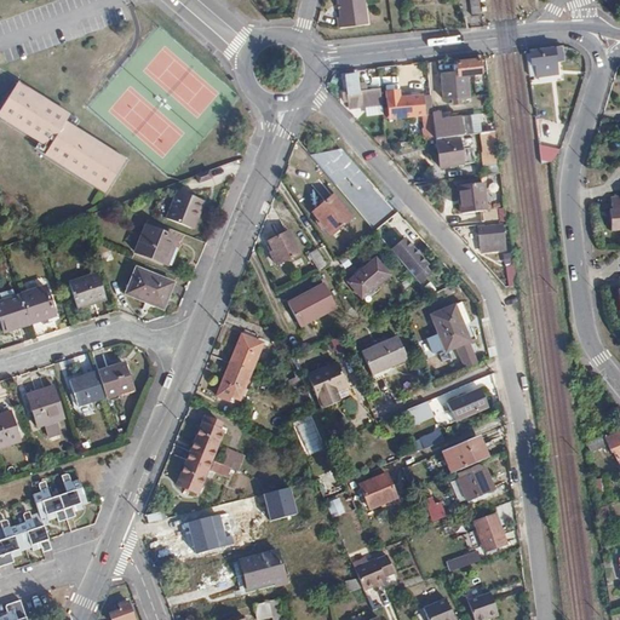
[(371,22),(367,0),(343,0),(344,16),(340,16),(342,26),(371,22)]
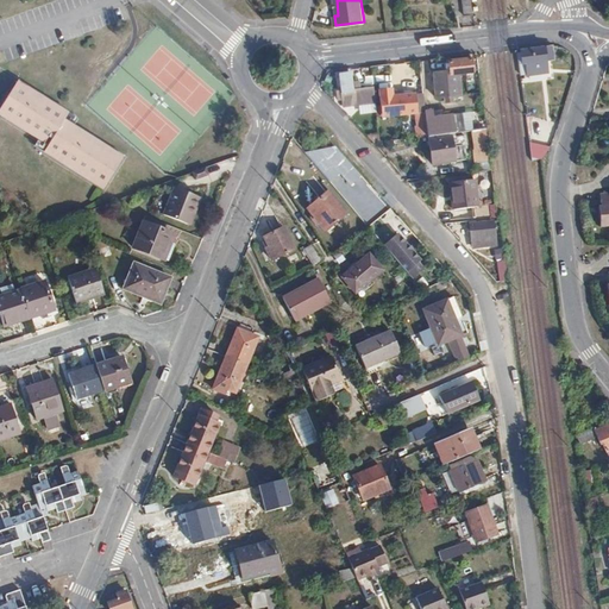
[(471,14),(469,0),(460,0),(463,14),(471,14)]
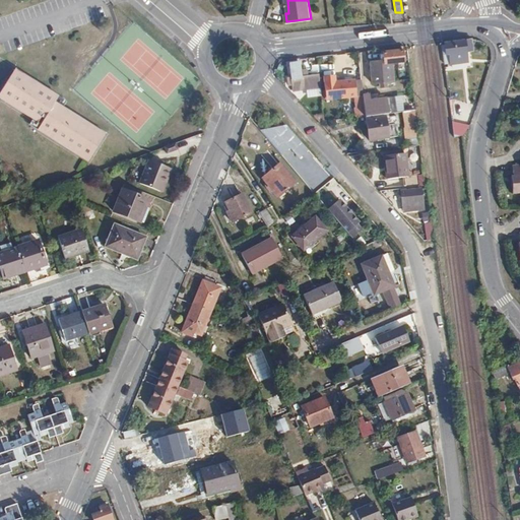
[(466,39),(465,37),(445,40),(447,55),(450,55),(451,64),(468,61),(467,51),(474,50),(472,39),(466,39)]
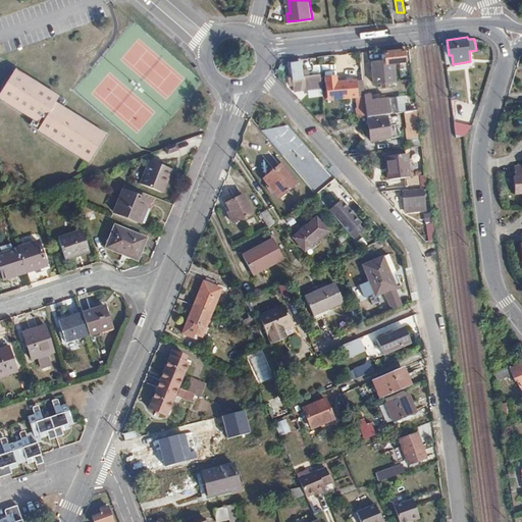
[(404,60),(402,49),(383,51),(383,54),(380,54),(380,58),(371,59),(373,85),(396,82),(394,62),(404,60)]
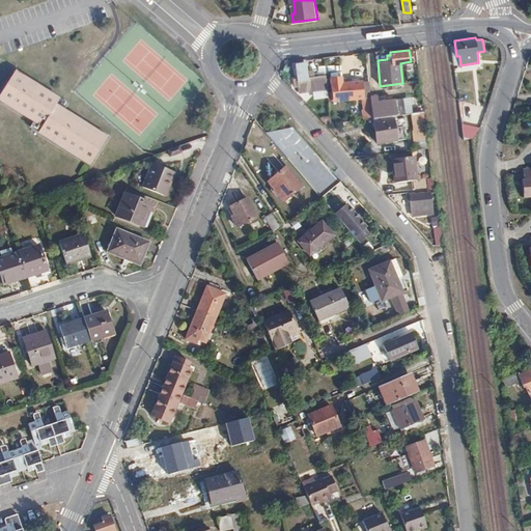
[(306,78),(304,63),(294,64),(297,84),(300,83),(300,80),(306,80),(306,78)]
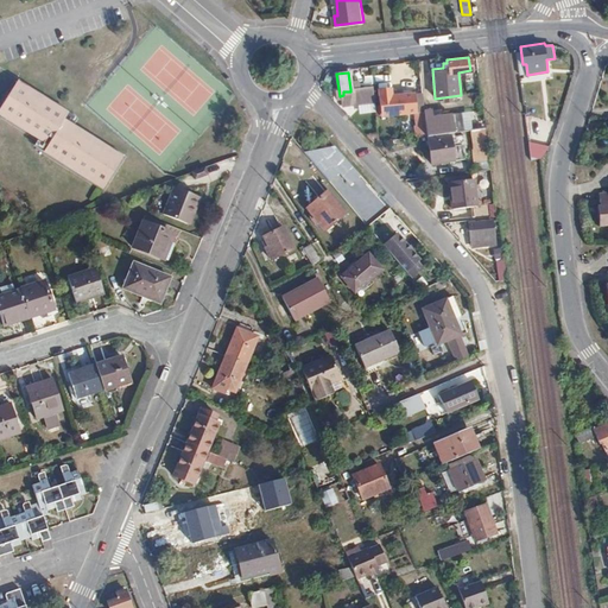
[(16,84),(13,88),(62,121),(63,116),(16,84)]
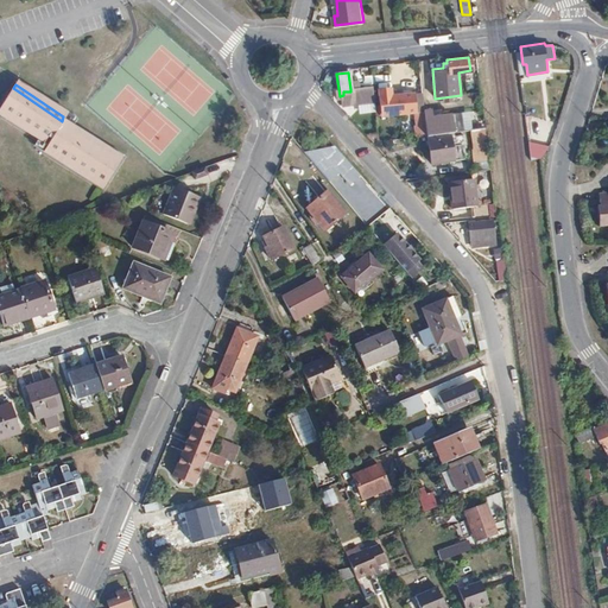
[(358,99),(358,100),(373,99),(372,87),(356,89),(358,99)]
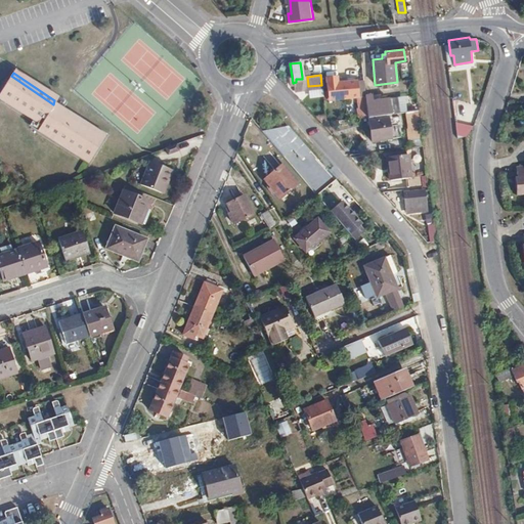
[(11,76),(0,91),(0,98),(39,126),(37,129),(35,132),(85,164),(98,143),(48,111),(51,106),(53,104),(11,76)]
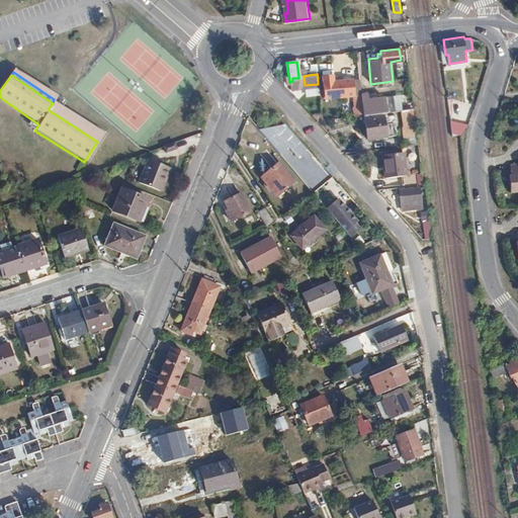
[(292,81),(289,82),(290,86),(305,84),(304,76),(298,76),(298,78),(292,78),(292,81)]
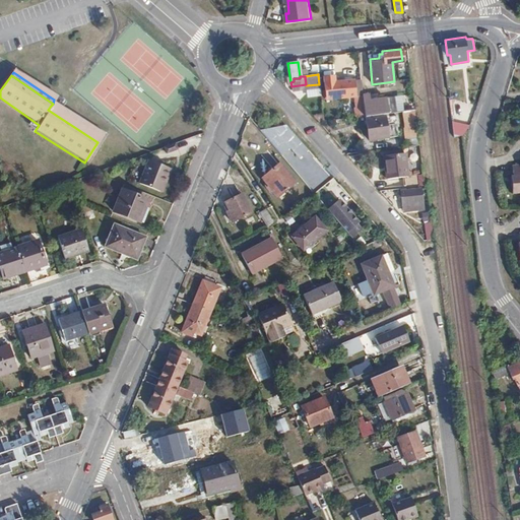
[(353,81),(353,80),(339,81),(334,82),(333,76),(322,77),(324,100),(362,95),(360,81),(353,81)]
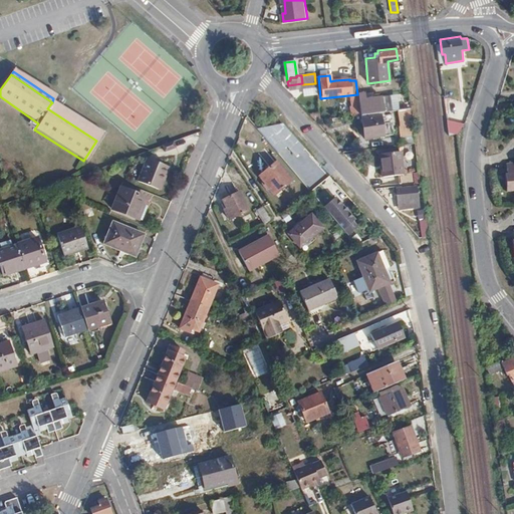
[(407,108),(406,101),(406,94),(390,95),(391,110),(407,108)]
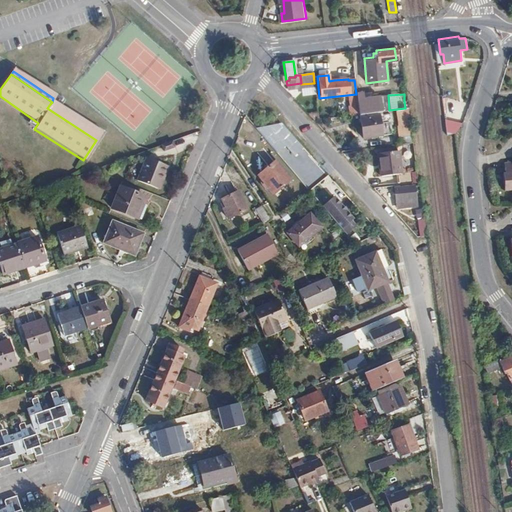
[(357,104),(358,114),(389,110),(388,95),(356,98),(357,104)]
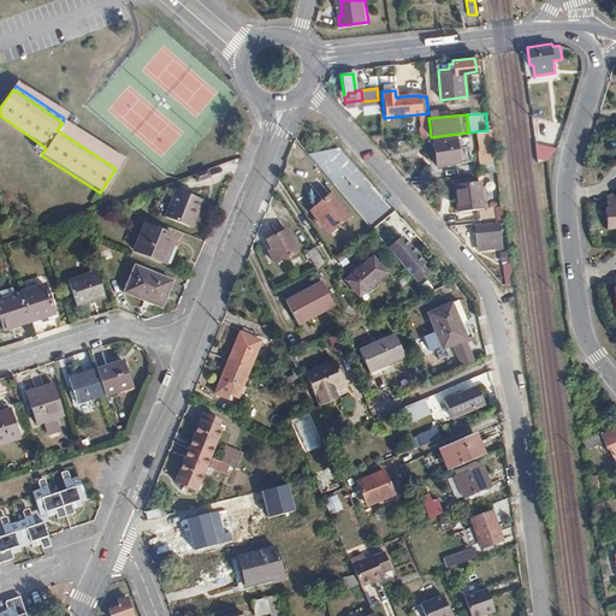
[(46,148),(0,116),(0,122),(43,152),(46,148)]
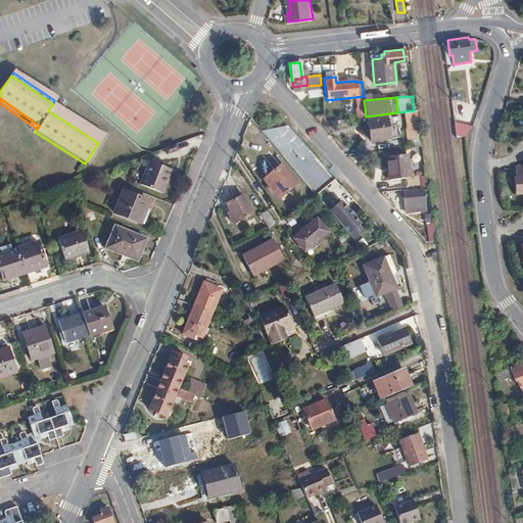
[(101,140),(51,106),(48,110),(98,143),(101,140)]
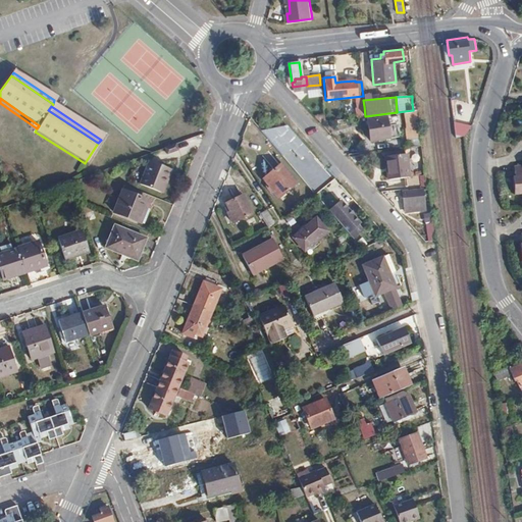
[(375,124),(374,118),(366,119),(369,141),(381,139),(379,123),(375,124)]
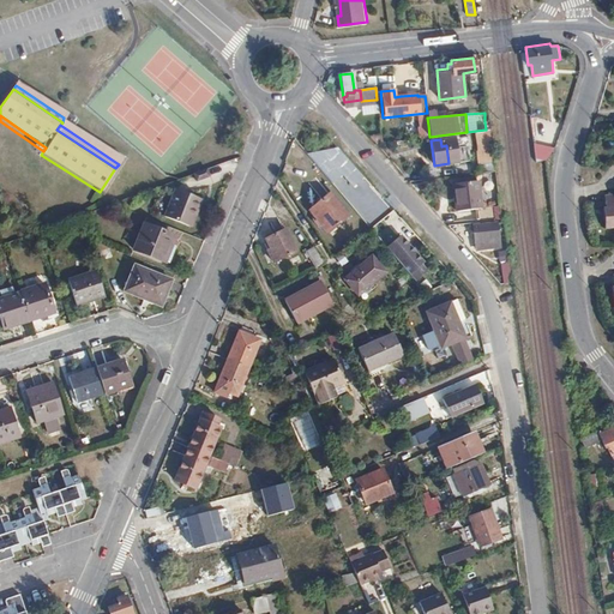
[(332,142),(312,158),(363,223),(373,216),(368,209),(380,199),(332,142)]
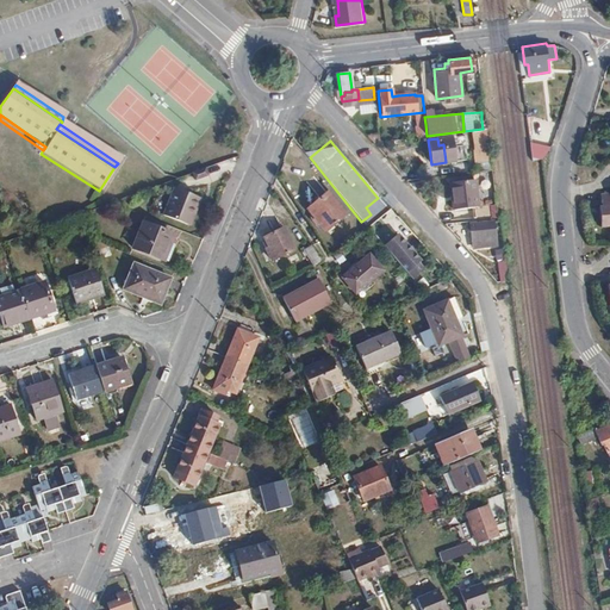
[(543,162),(547,147),(531,143),(527,157),(543,162)]
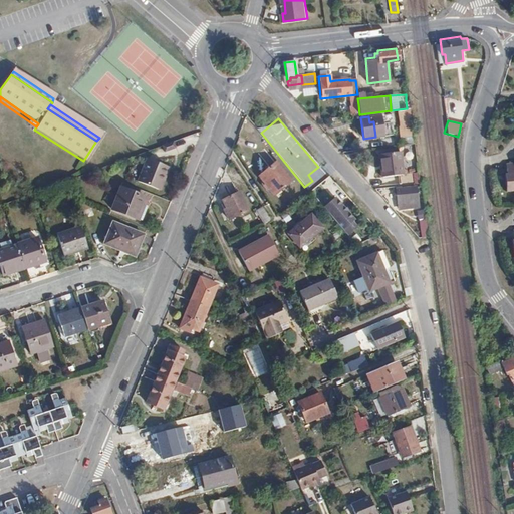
[(414,136),(412,121),(406,122),(407,137),(414,136)]
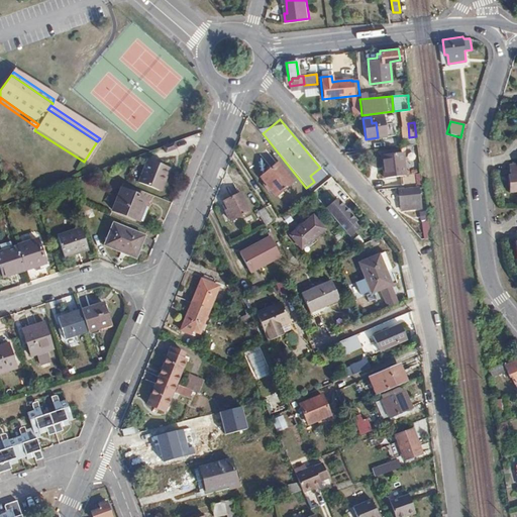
[(84,162),(34,130),(32,134),(82,166),(84,162)]
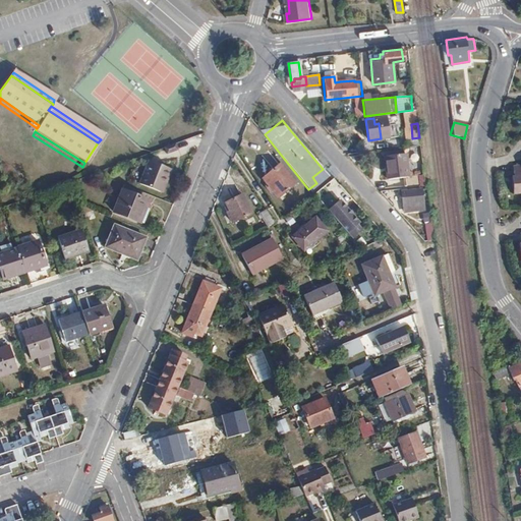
[(173,145),(163,148),(164,154),(175,151),(173,145)]
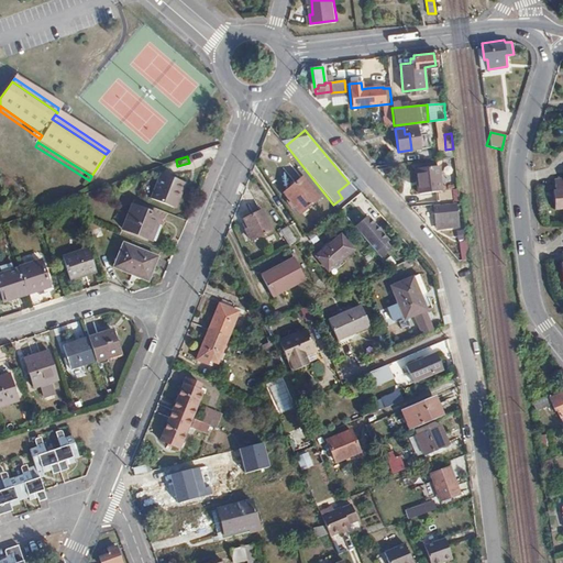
[(294,179),(299,174),(288,163),(283,168),(294,179)]
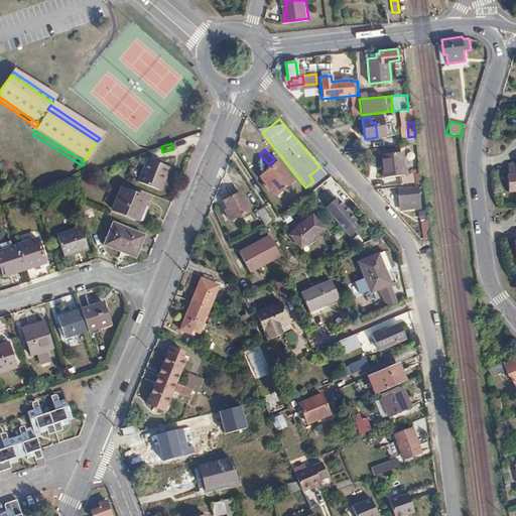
[(404,174),(401,152),(381,154),(384,177),(399,175),(401,186),(416,183),(414,172),(404,174)]
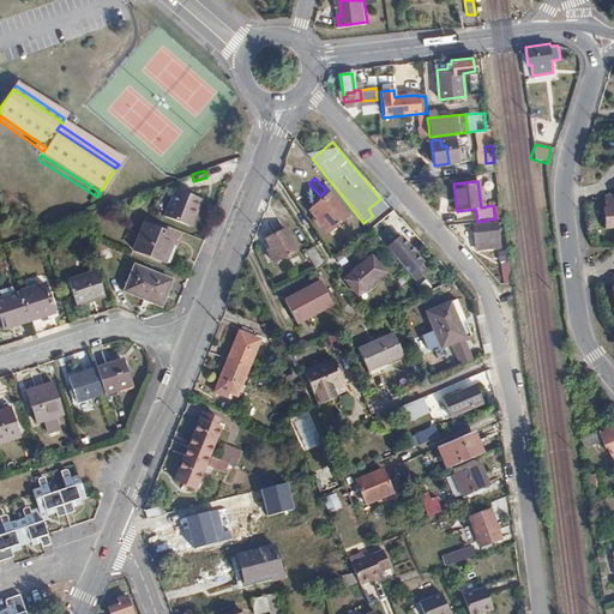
[(163,215),(186,226),(193,210),(196,210),(200,199),(174,187),(163,215)]
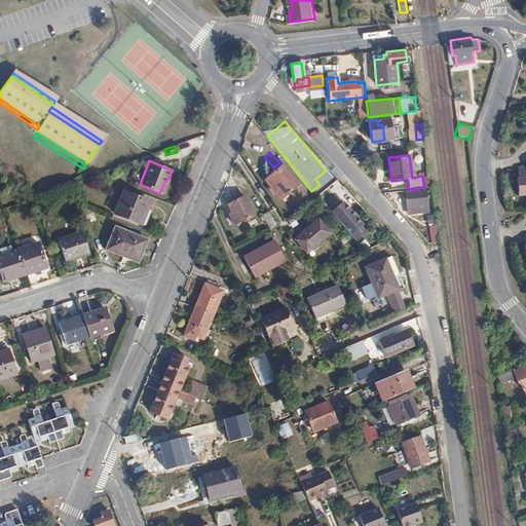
[(280,199),(297,184),(282,164),(264,180),(280,199)]
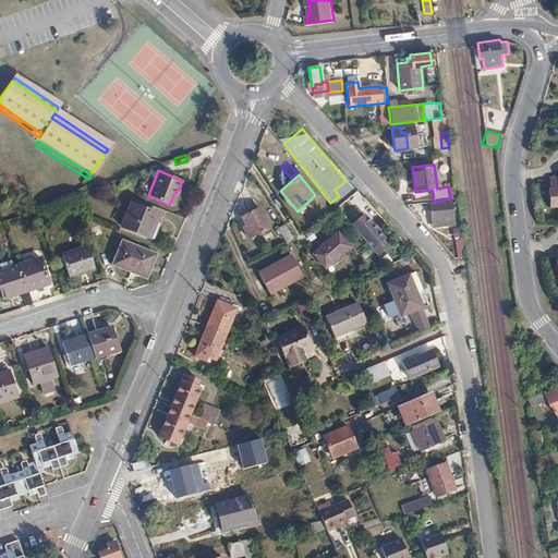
[(557,177),(548,178),(549,186),(552,186),(552,189),(548,190),(549,208),(557,207),(557,177)]
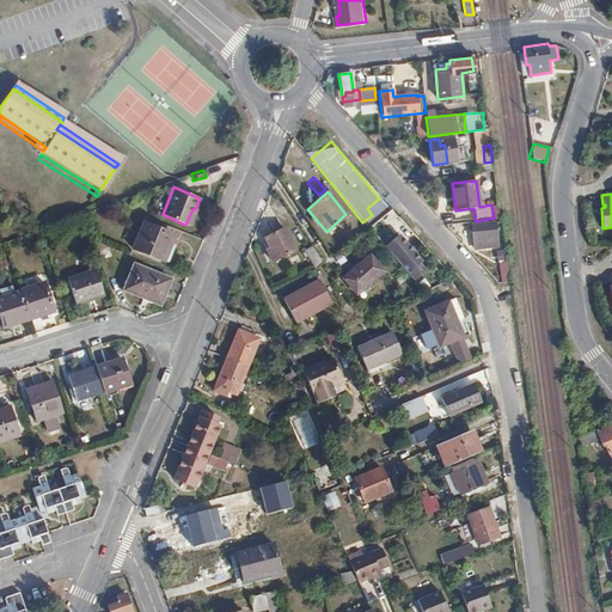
[(500,221),(500,218),(494,219),(494,221),(470,225),(473,243),(471,243),(471,246),(473,246),(473,249),(497,245),(494,222),(500,221)]
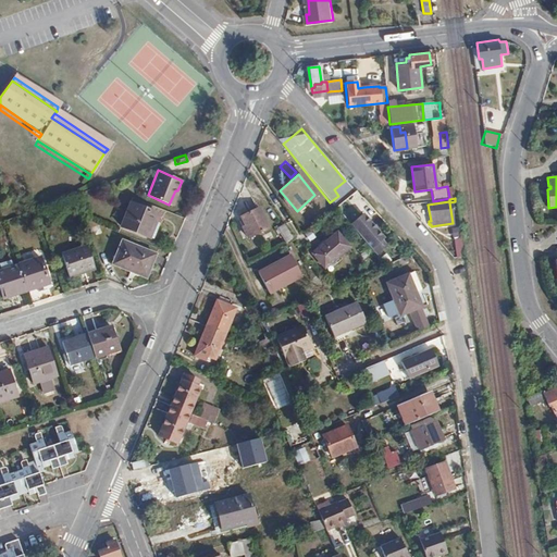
[(152,238),(163,215),(132,202),(122,225),(152,238)]
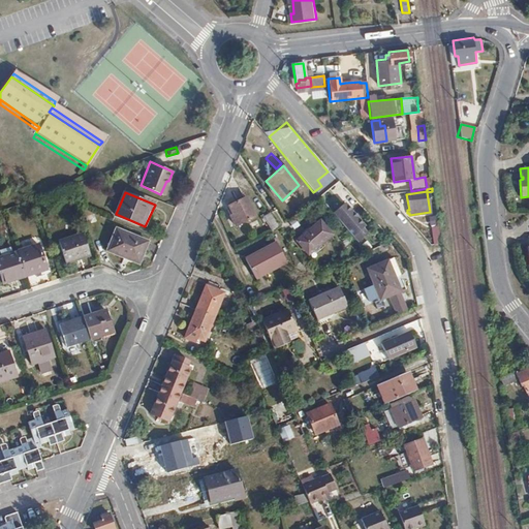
[(254,217),(245,197),(228,206),(231,214),(229,216),(235,226),(254,217)]
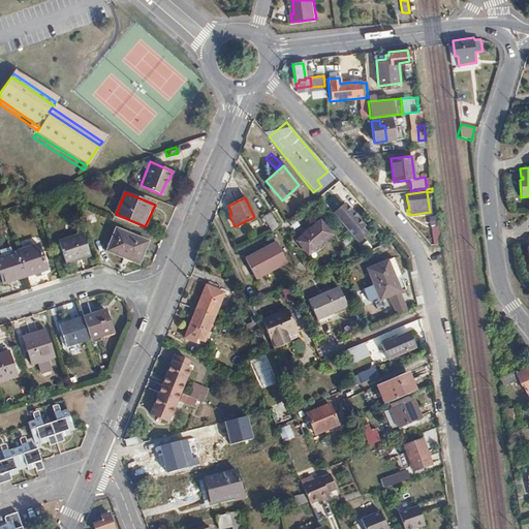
[(344,201),(332,212),(358,242),(368,232),(363,226),(365,225),(356,216),(352,211),(344,201)]
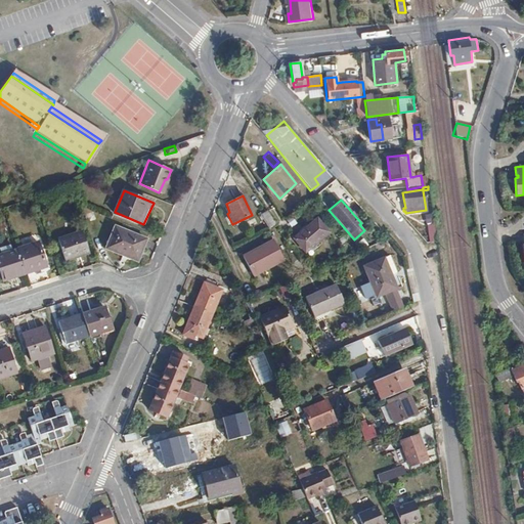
[(260,215),(270,228),(276,225),(266,210),(260,215)]
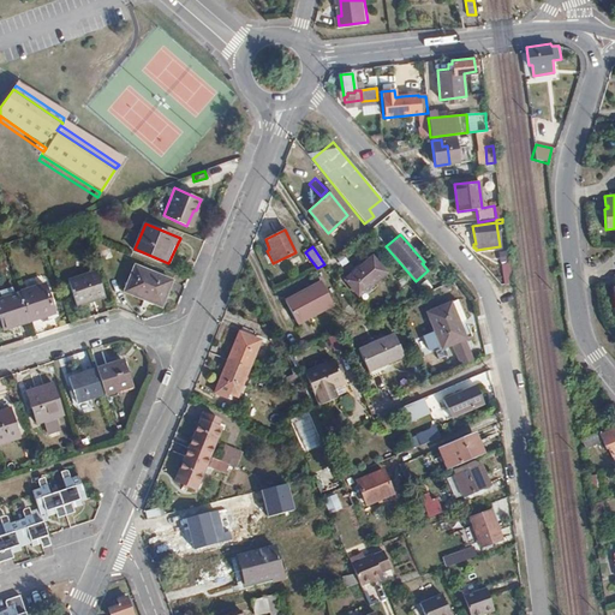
[(386,274),(372,258),(345,281),(359,297),(386,274)]
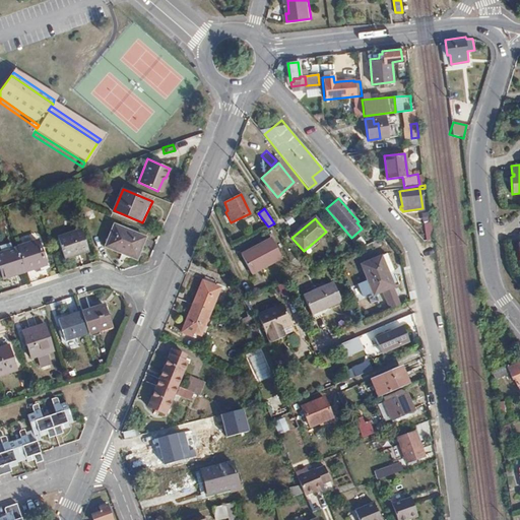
[(424,240),(431,239),(429,224),(429,220),(424,220),(424,222),(420,223),(424,240)]
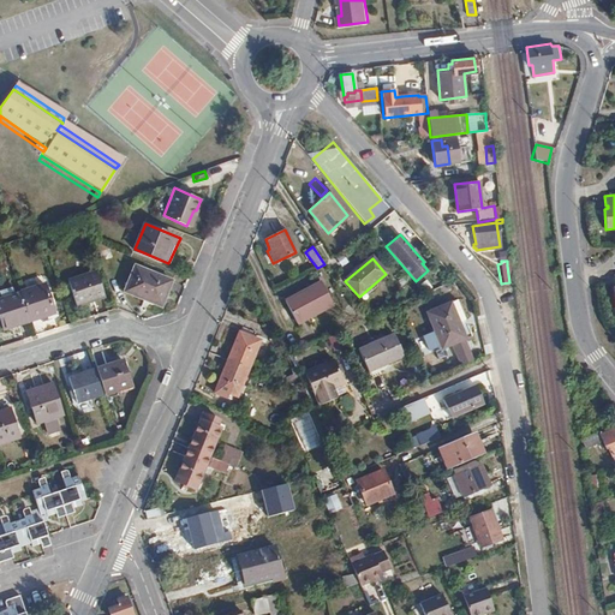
[(163,303),(171,281),(136,266),(126,291),(145,299),(147,296),(163,303)]
